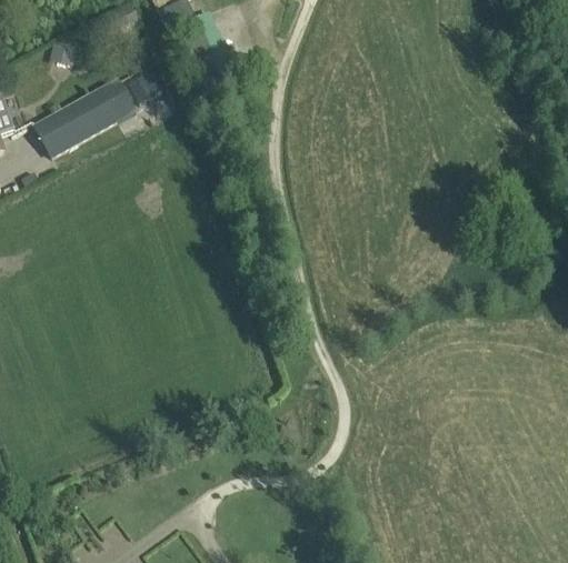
[(92,24),(100,38),(140,18),(133,3),(92,24)]
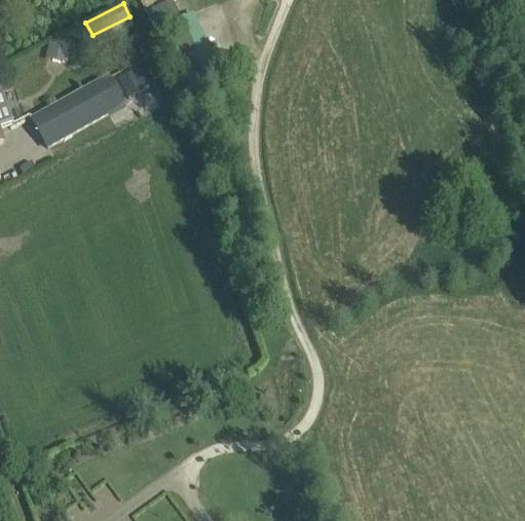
[(46,56),(67,60),(71,41),(49,37),(46,56)]
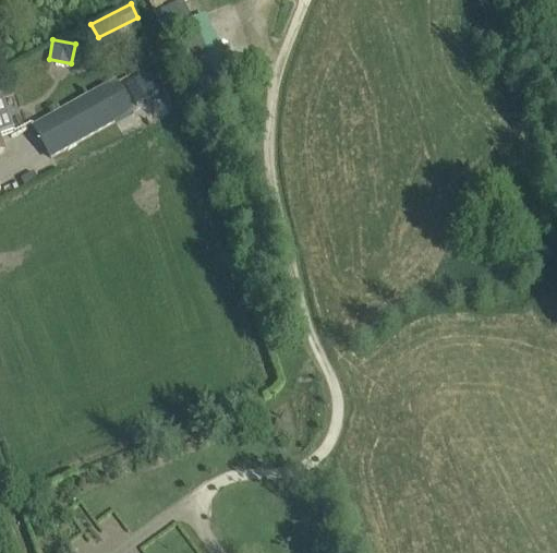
[(51,154),(116,118),(99,87),(34,123),(51,154)]
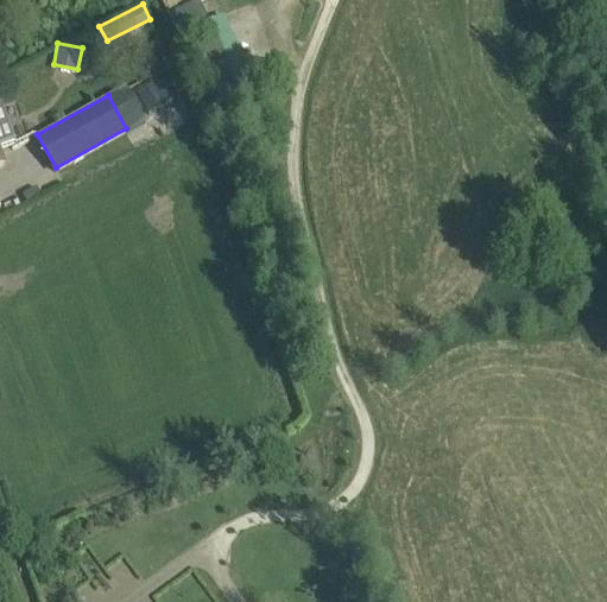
[(0,144),(16,138),(2,100),(0,100),(0,162),(4,162),(0,150),(0,144)]
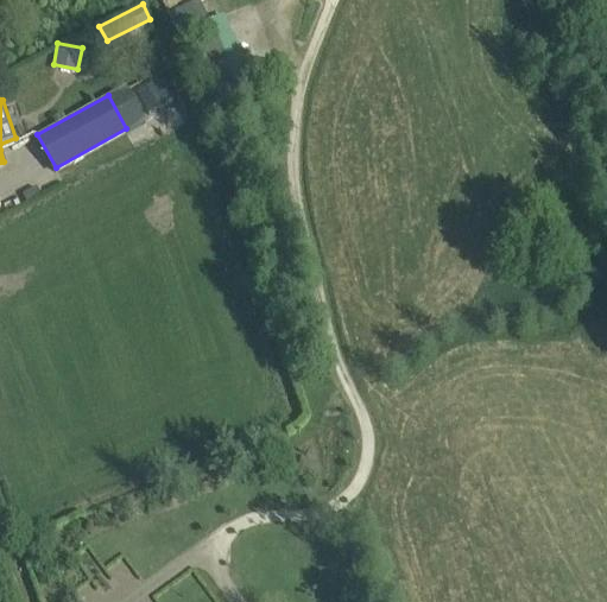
[(146,116),(157,135),(189,118),(178,100),(146,116)]
